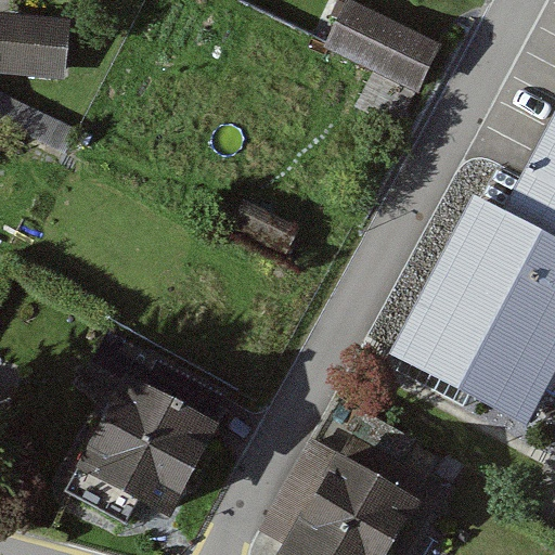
[(443,53),(356,8),(331,54),(418,101),(443,53)]
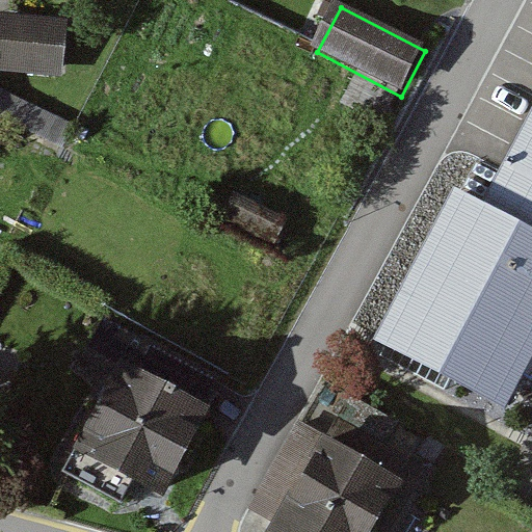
[(0,12),(0,70),(62,76),(67,19),(0,12)]
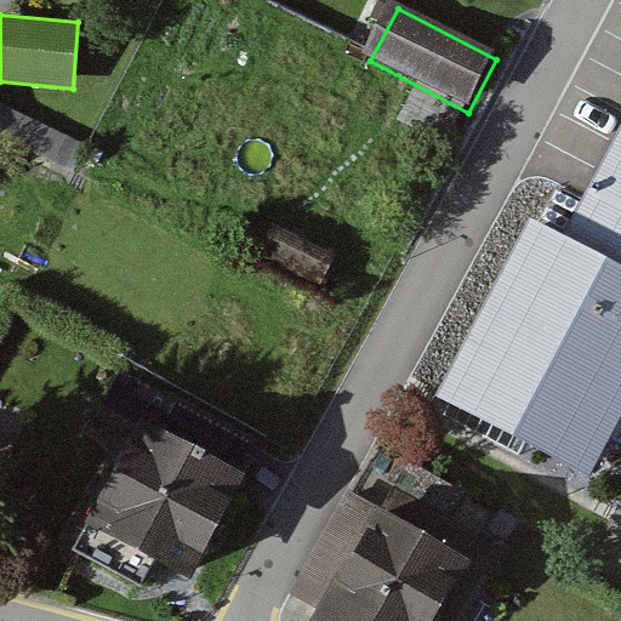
[(531,216),(436,394),(588,476),(617,421),(620,414),(620,125),(564,234),(531,216)]
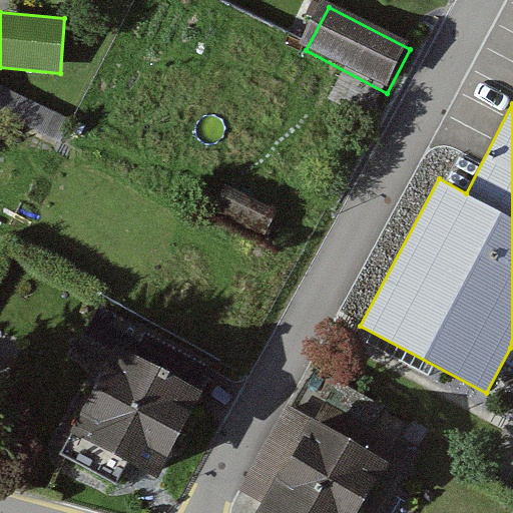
[(211,214),(263,240),(278,210),(226,184),(211,214)]
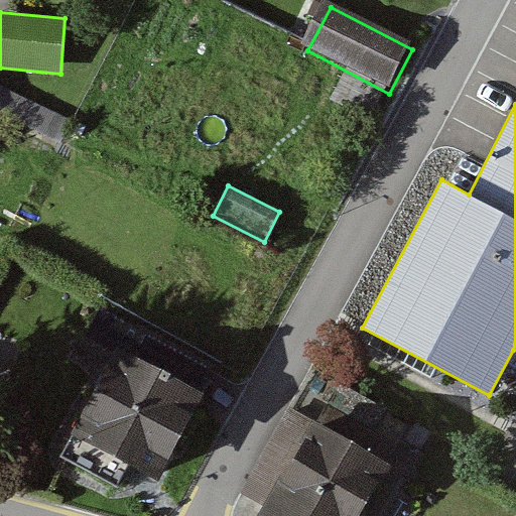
[(202,403),(113,360),(70,447),(157,491),(202,403)]
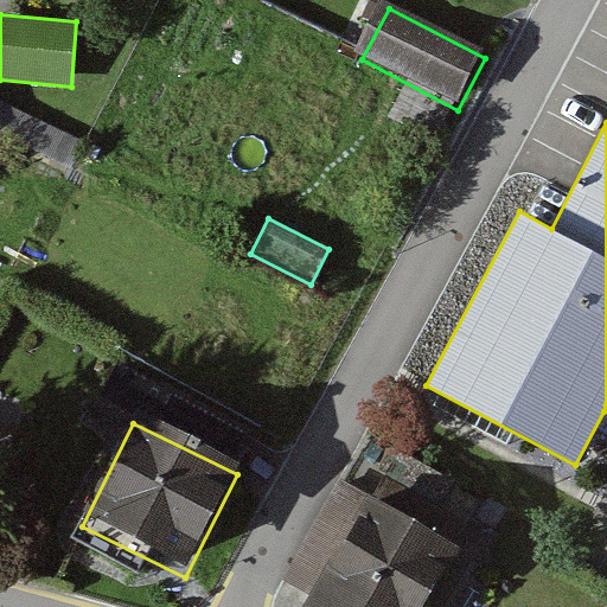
[(435,606),(460,562),(350,503),(300,594),(317,604),(314,606),(435,606)]
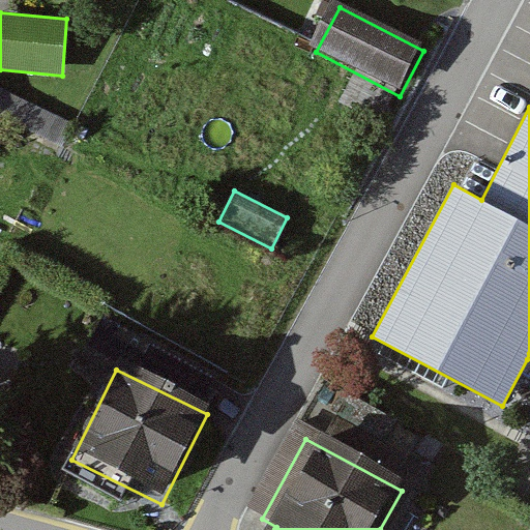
All buildings are outlined.
